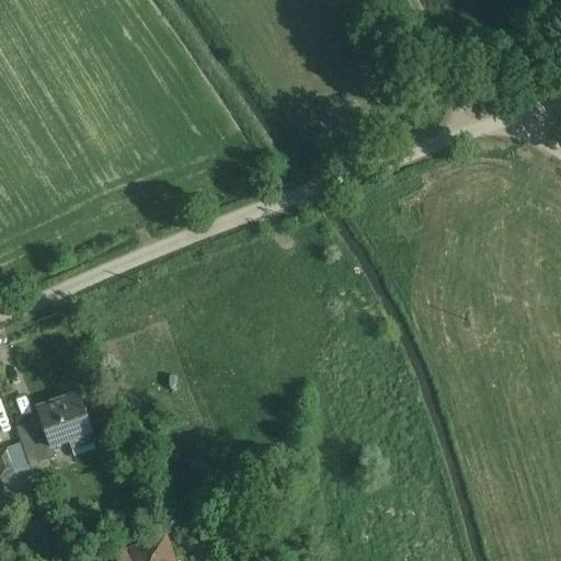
[(83,391),(37,405),(50,447),(96,433),(83,391)]
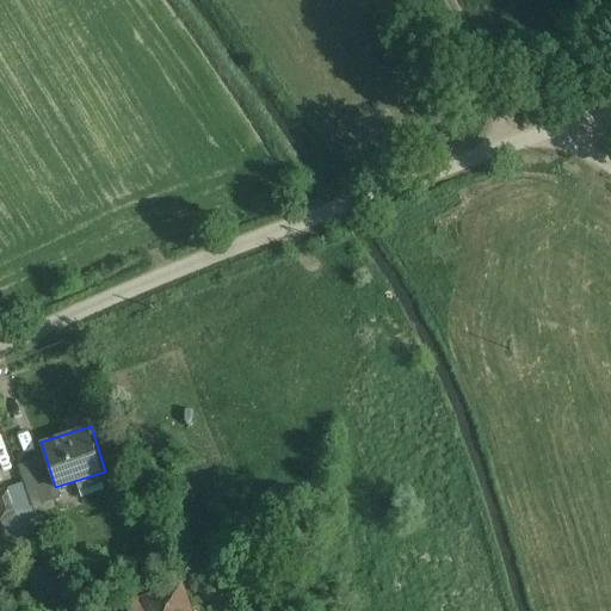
[(44,458),(19,466),(34,511),(59,504),(44,458)]
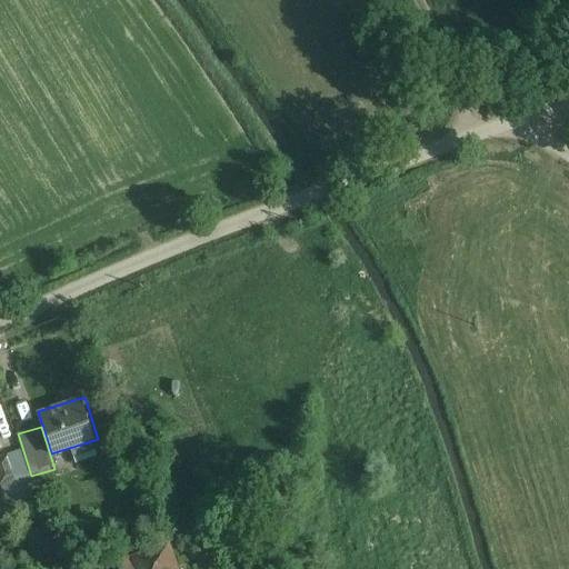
[(17,477),(8,455),(0,457),(0,482),(0,483),(17,477)]
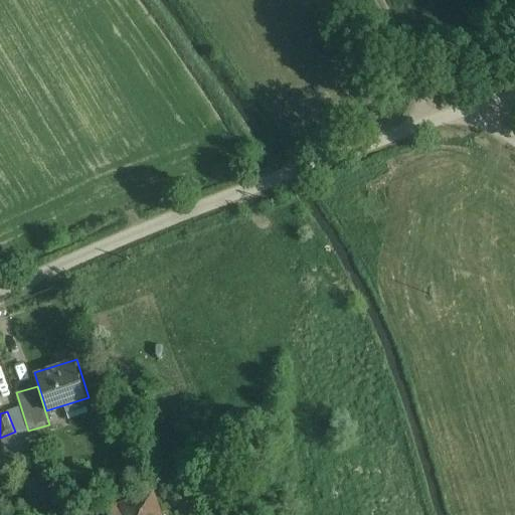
[(24,430),(0,439),(12,471),(36,462),(24,430)]
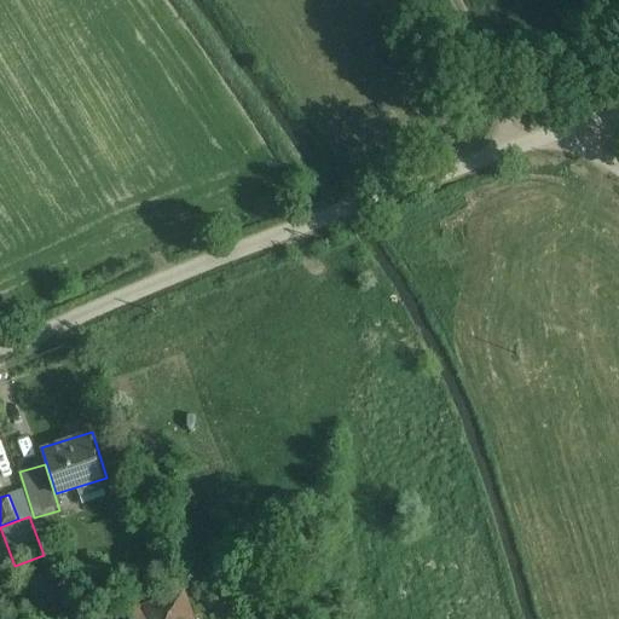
[(194,618),(183,589),(128,611),(131,618),(194,618)]
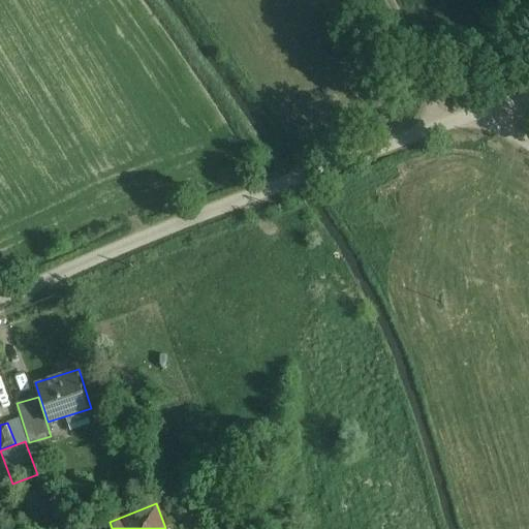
All buildings are outlined.
